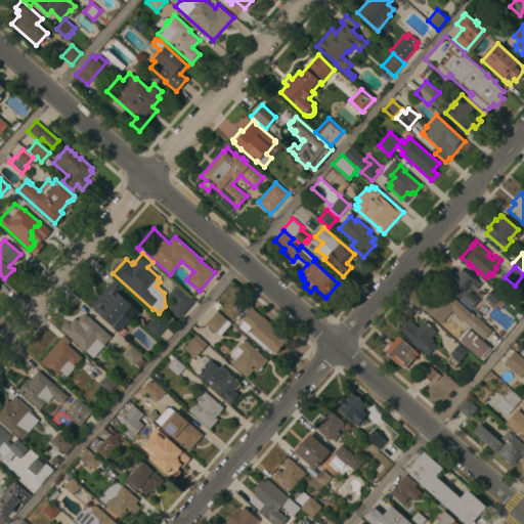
[(446,287),(451,280),(447,277),(453,270),(456,273),(462,268),(480,285),(474,291),(473,290),(470,293),(478,300),(471,309),(446,287)]
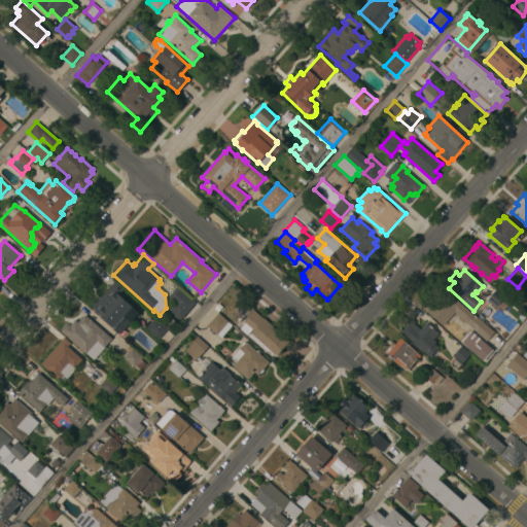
[(92,308),(94,306),(93,305),(95,302),(96,303),(114,281),(124,288),(118,295),(138,313),(120,334),(92,308)]
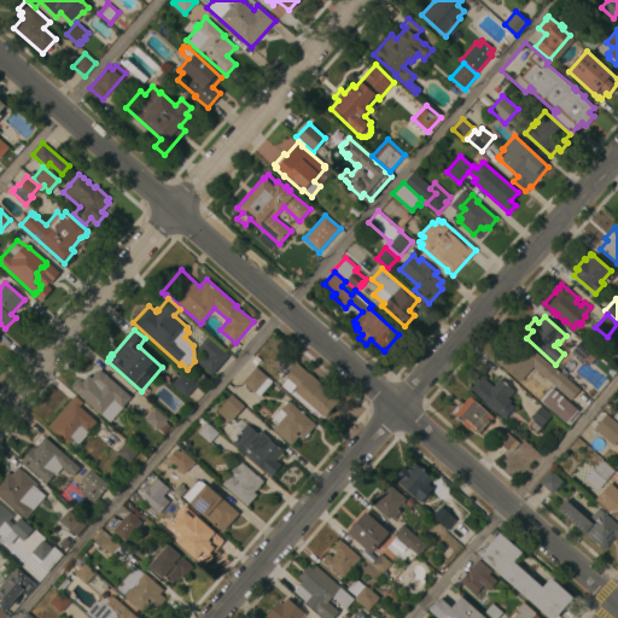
[(211,375),(197,362),(204,355),(198,349),(209,337),(229,355),(211,375)]
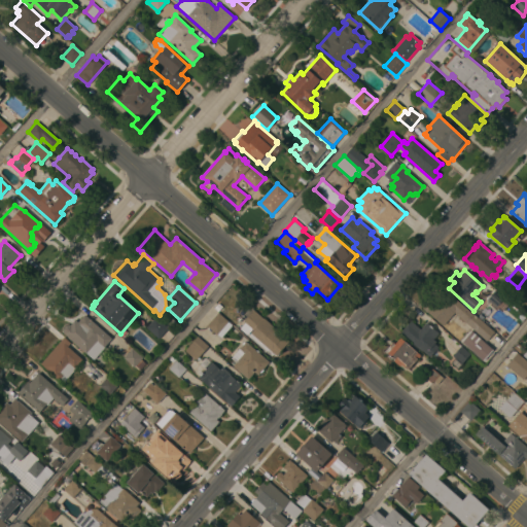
[(473,314),(473,313),(494,332),(487,342),(455,313),(443,325),(427,311),(426,312),(422,308),(440,288),(455,302),(457,300),(473,314)]
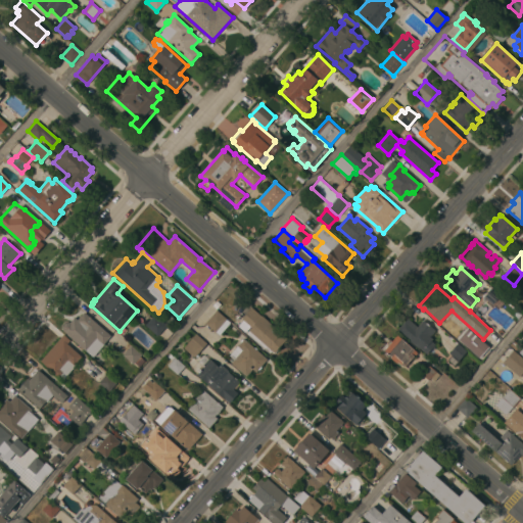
[(501,295),(492,304),(483,296),(491,288),(501,295)]
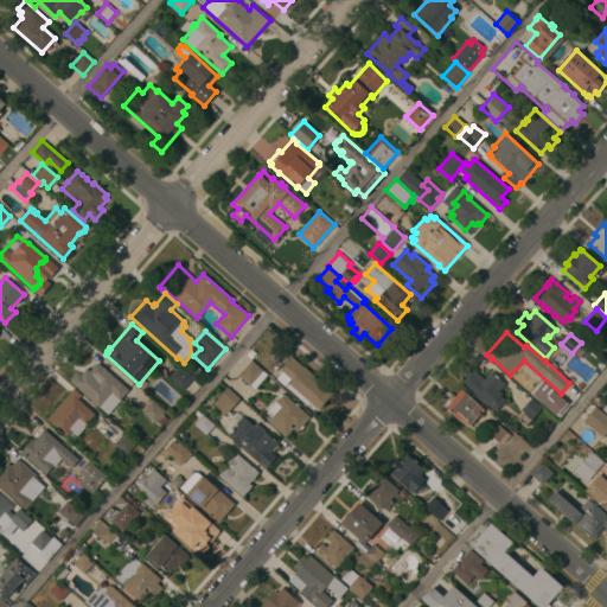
[(333,393),(318,409),(315,407),(313,410),(286,387),(292,379),(291,379),(285,387),(276,378),(282,371),(281,370),(292,357),(333,393)]
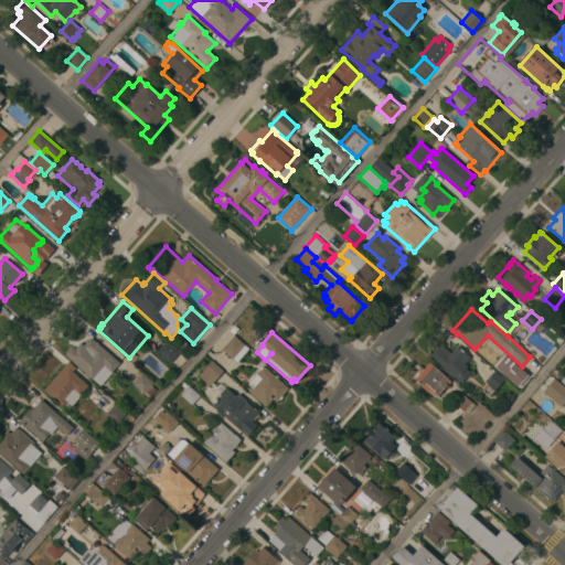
[(234,336),(248,349),(237,362),(233,358),(233,359),(222,349),(234,336)]
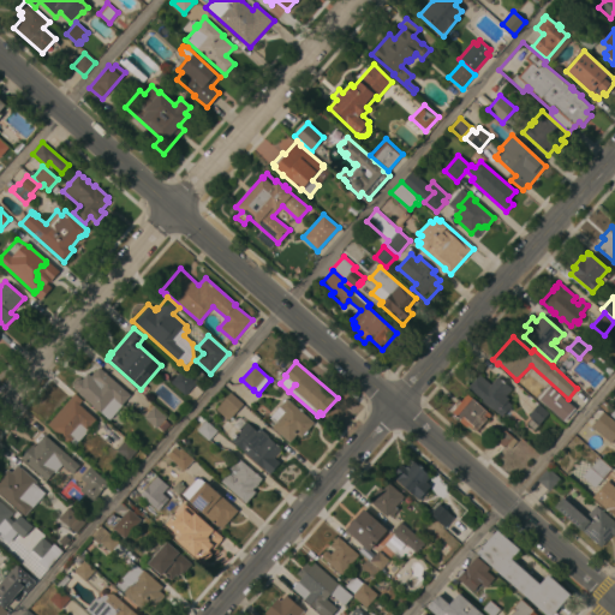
[(88,372),(91,376),(99,366),(130,394),(121,405),(123,405),(109,419),(101,412),(78,393),(78,392),(75,388),(73,383),(77,378),(82,378),(88,372)]
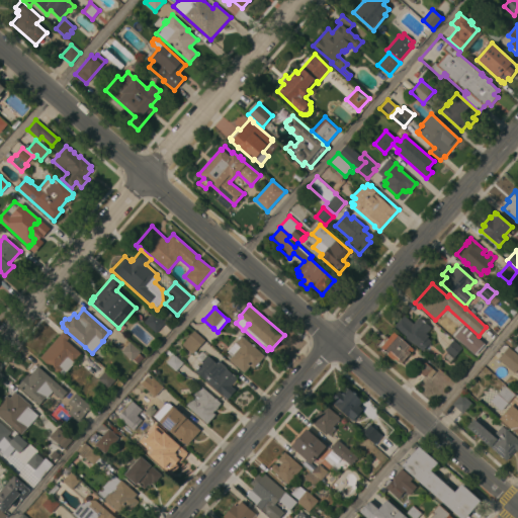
[(153,312),(165,323),(156,333),(144,322),(153,312)]
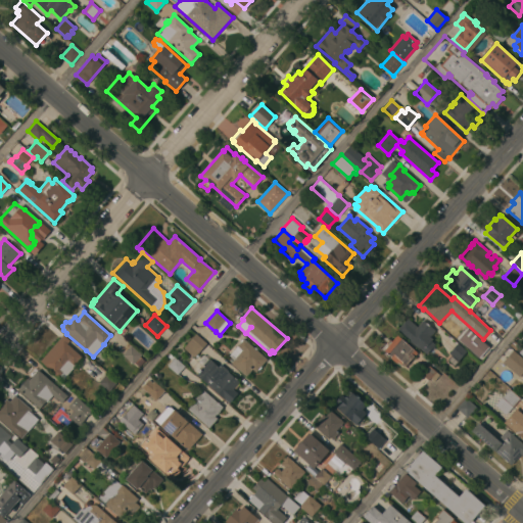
[(419,347),(418,348),(410,341),(411,340),(397,329),(405,321),(406,322),(408,319),(417,327),(423,320),(435,330),(430,336),(433,339),(431,341),(435,344),(434,346),(435,347),(433,350),(431,349),(427,354),(419,347)]
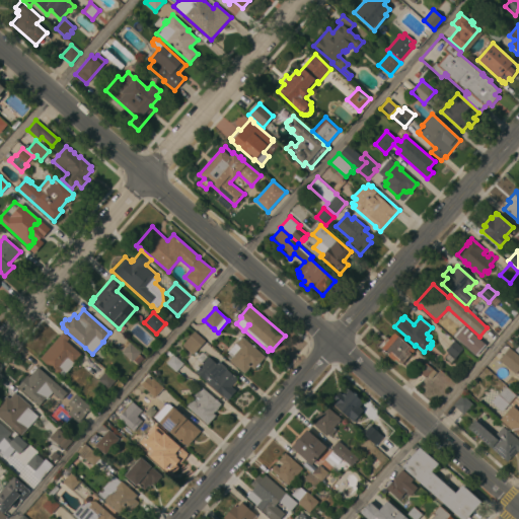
[(486,345),(475,356),(454,337),(464,325),(486,345)]
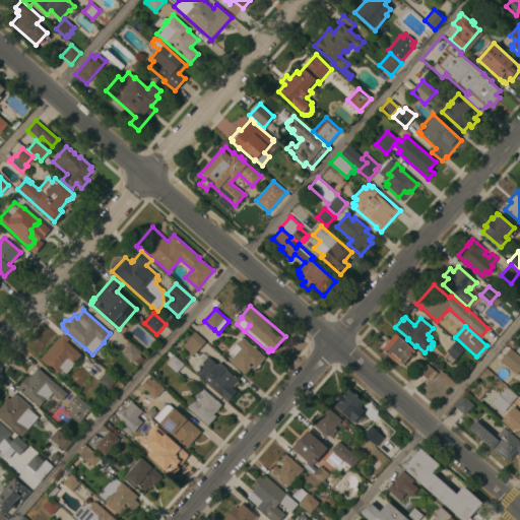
[(63,332),(70,338),(67,341),(81,354),(74,363),(75,364),(63,377),(60,373),(58,375),(41,359),(63,332)]
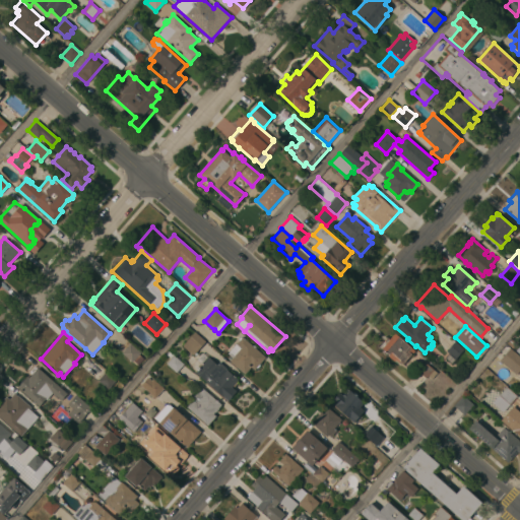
[(205,341),(193,355),(182,346),(195,332),(205,341)]
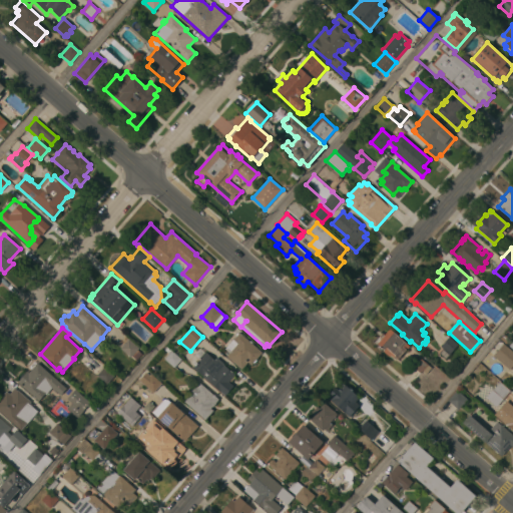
[(410,346),(407,350),(406,349),(398,359),(395,356),(394,358),(391,355),(389,357),(383,351),(384,350),(377,344),(382,339),(380,337),(382,334),(384,335),(390,329),(410,346)]
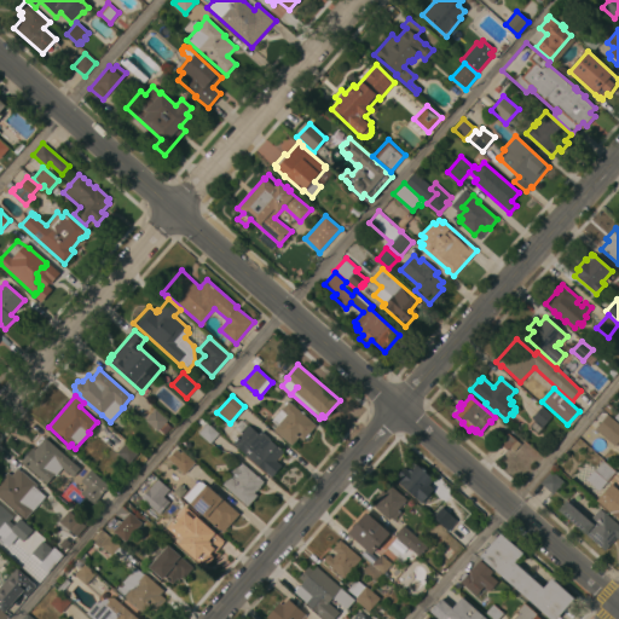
[(316,424),(311,431),(311,435),(307,439),(304,440),(299,437),(291,445),(273,429),(277,424),(272,421),(289,401),(316,424)]
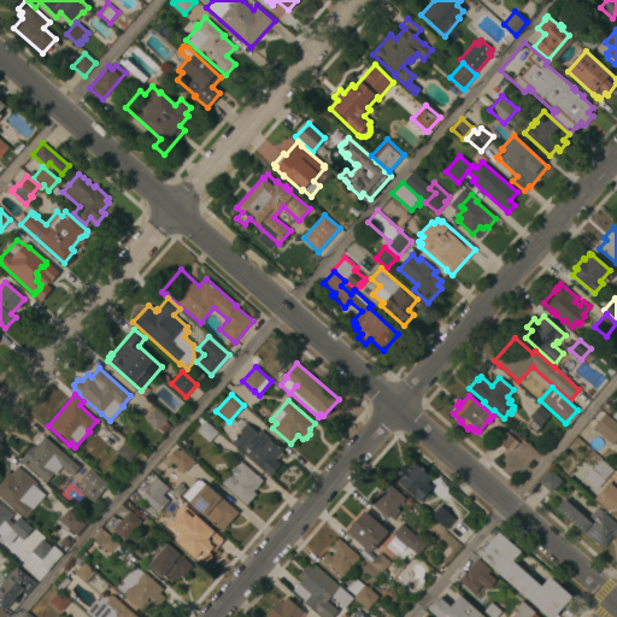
[(551,415),(540,427),(529,417),(540,405),(551,415)]
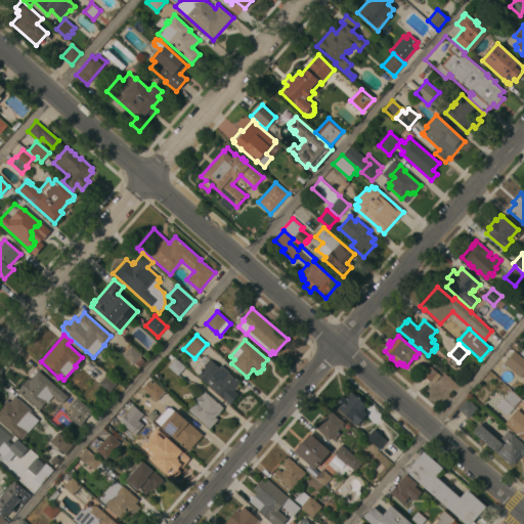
[(141,355),(133,365),(123,355),(131,346),(141,355)]
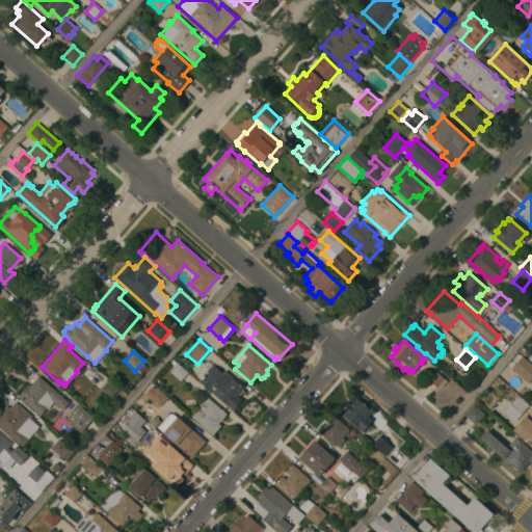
[(531,365),(531,379),(528,383),(511,369),(522,356),(531,365)]
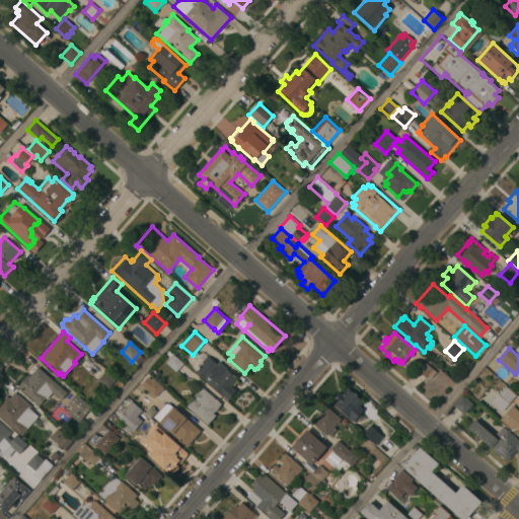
[(183,363),(176,372),(166,363),(173,355),(183,363)]
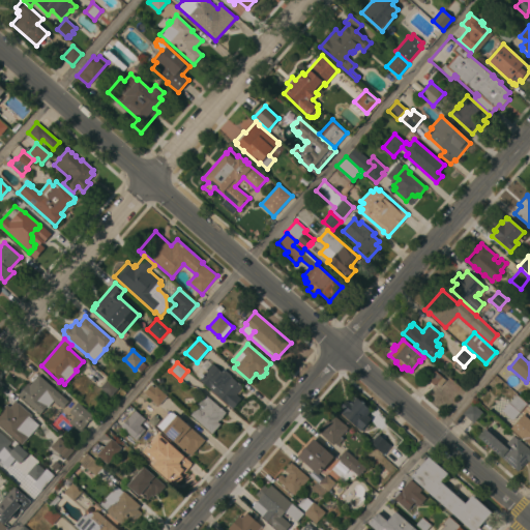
[(199,380),(213,363),(222,371),(225,370),(232,376),(231,377),(241,385),(240,389),(236,394),(241,399),(232,409),(199,380)]
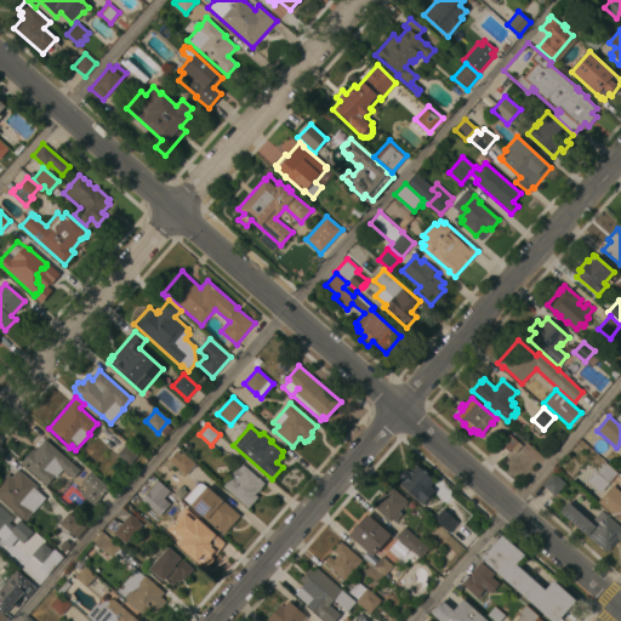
[(522,446),(516,453),(511,449),(508,451),(499,443),(507,432),(522,446)]
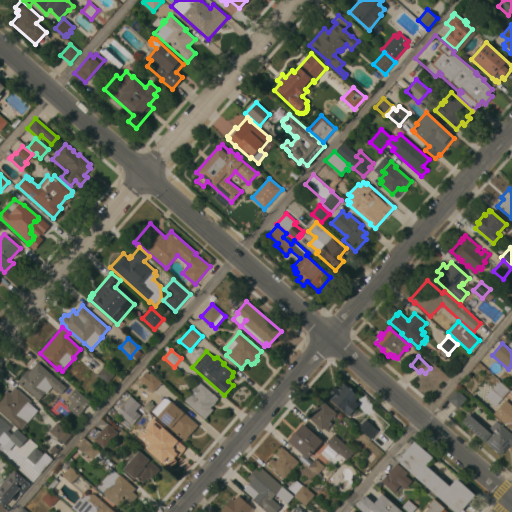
[(66,387),(60,394),(52,387),(46,393),(45,393),(39,400),(17,381),(27,370),(29,372),(37,362),(66,387)]
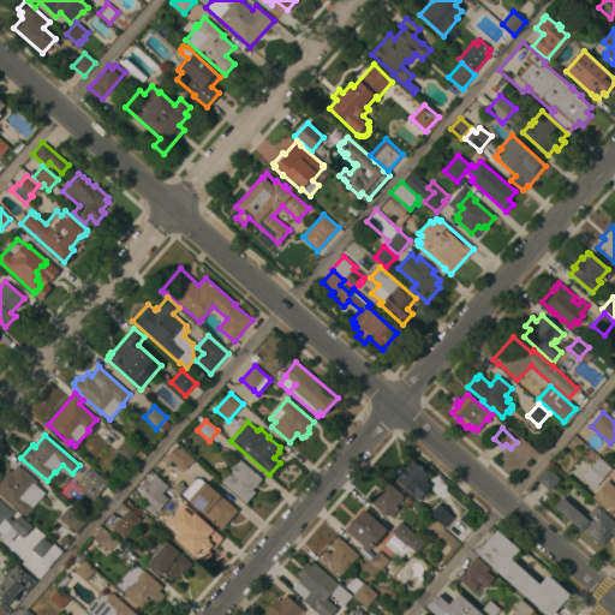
[(137,449),(127,460),(117,449),(126,439),(137,449)]
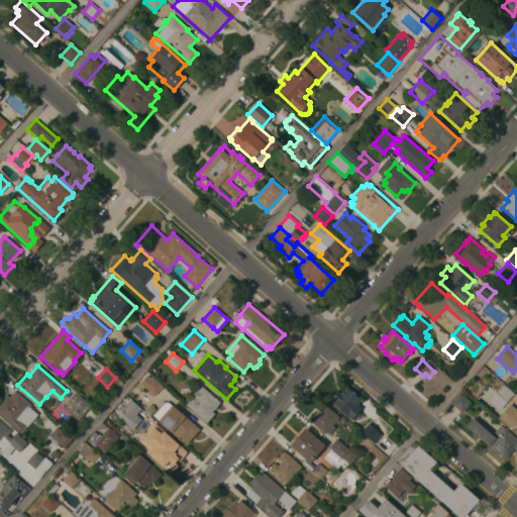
[(143,386),(151,377),(163,386),(154,395),(143,386)]
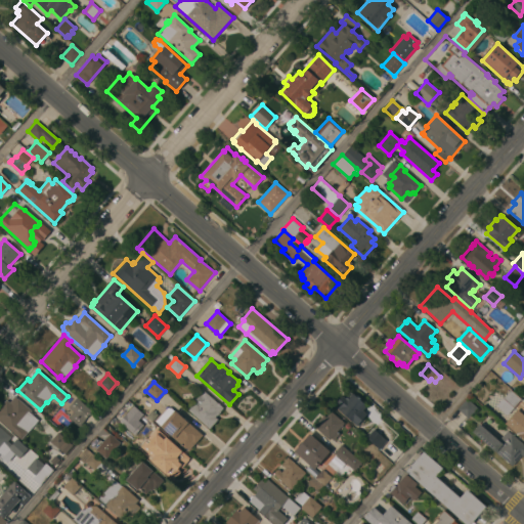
[(521,399),(514,407),(504,398),(511,390),(521,399)]
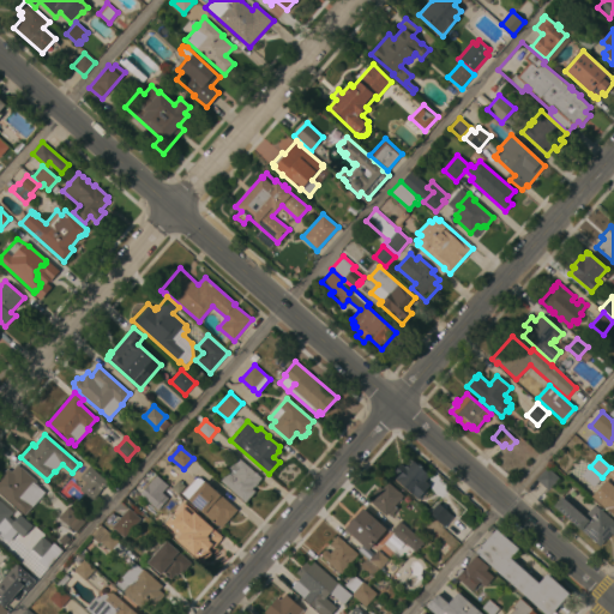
[(262,477),(258,481),(259,482),(254,487),(253,487),(252,488),(256,491),(245,503),(221,481),(228,471),(227,470),(236,459),(238,461),(240,458),(262,477)]
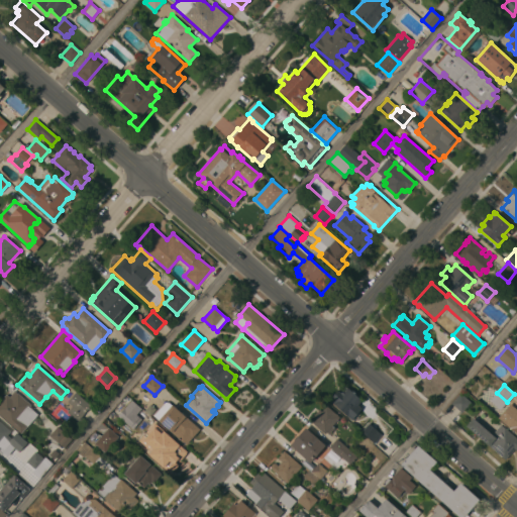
[(331,402),(334,400),(331,397),(337,390),(340,393),(342,390),(344,391),(347,388),(362,400),(357,405),(362,408),(351,420),(331,402)]
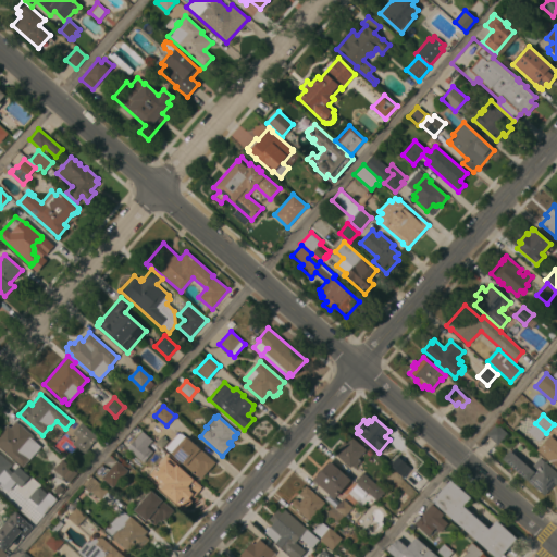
[(0,431),(7,424),(10,428),(15,421),(19,424),(20,423),(34,436),(32,438),(40,446),(23,467),(0,447),(0,431)]
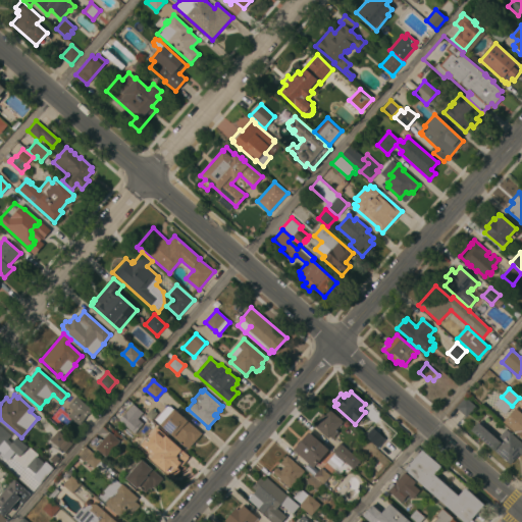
[(92,410),(79,424),(69,416),(74,410),(68,405),(76,397),(92,410)]
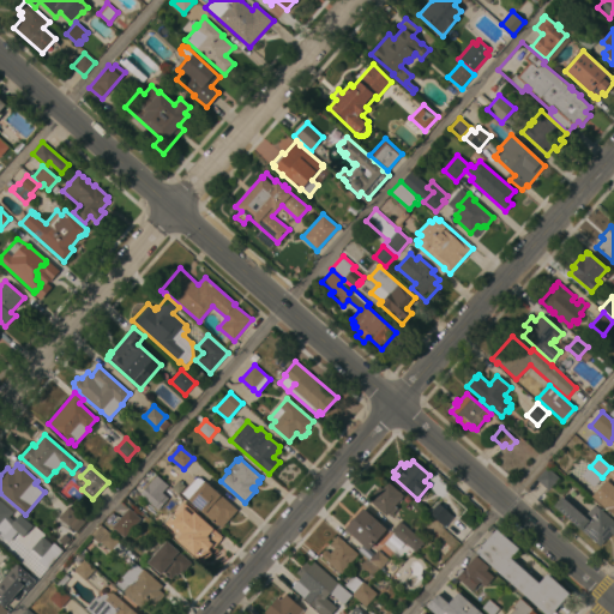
[(548,491),(536,479),(548,467),(560,477),(548,491)]
